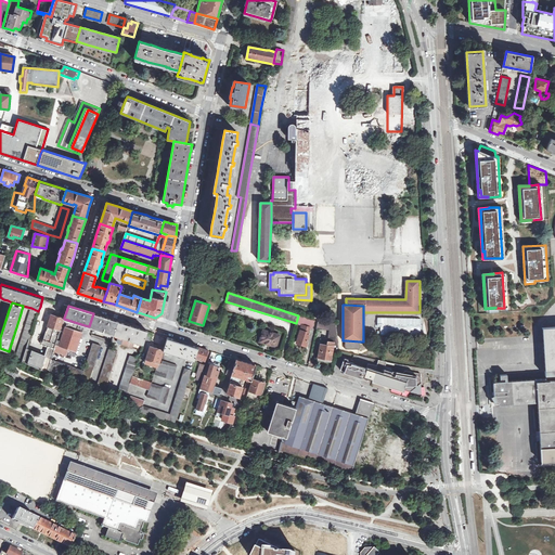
[(15,358),(22,361),(26,349),(27,345),(29,337),(38,311),(31,308),(15,358)]
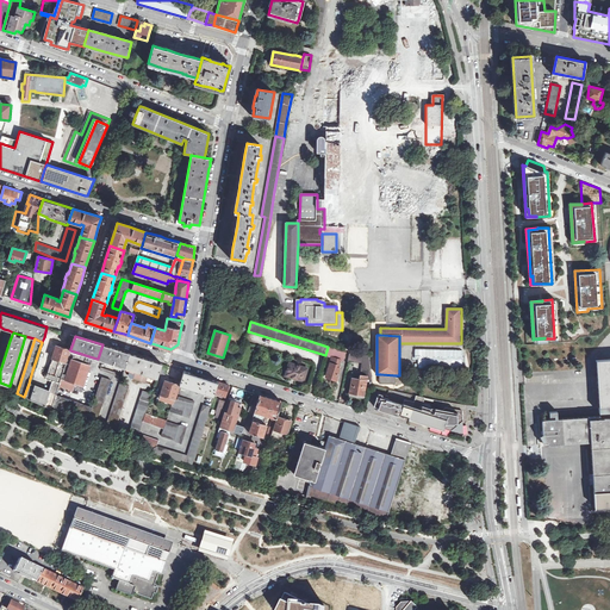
[(103,344),(98,359),(125,368),(130,354),(103,344)]
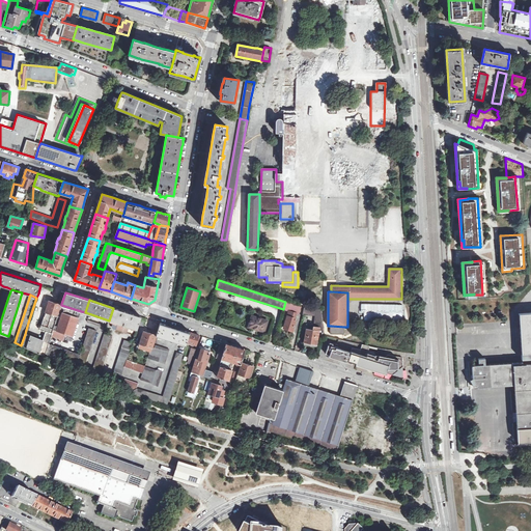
[(46,312),(57,316),(61,305),(49,301),(46,312)]
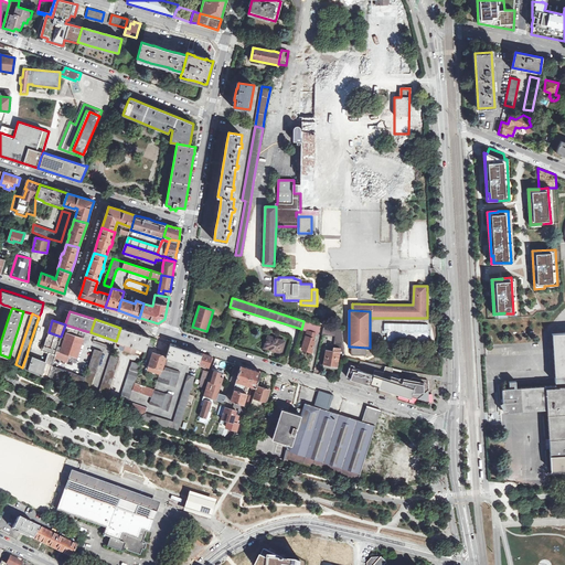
[(323,328),(304,321),(301,329),(322,336),(322,334),(323,328)]
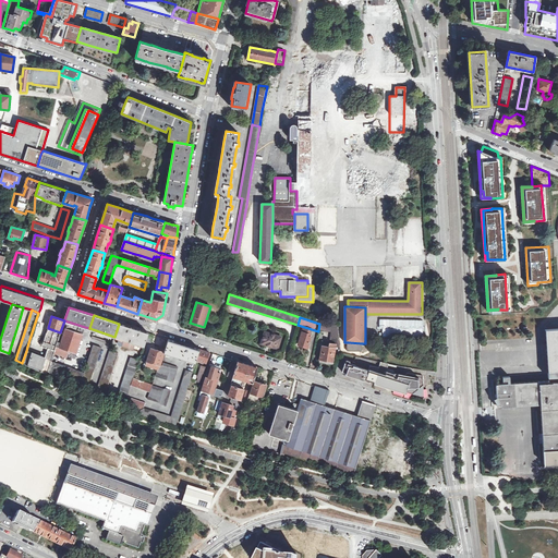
[(85,327),(64,320),(60,332),(56,347),(76,353),(85,327)]
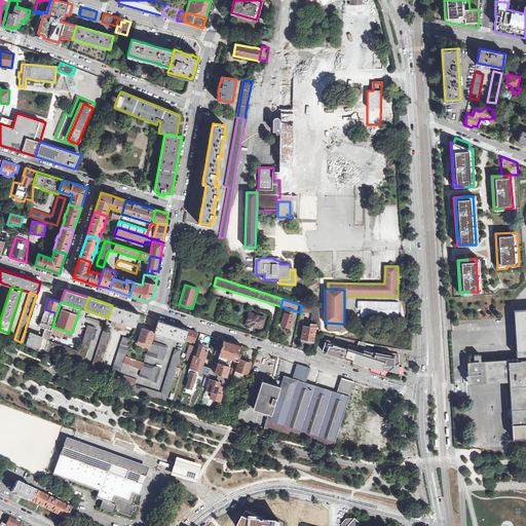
[(395,310),(395,302),(357,302),(357,317),(395,317),(395,310)]
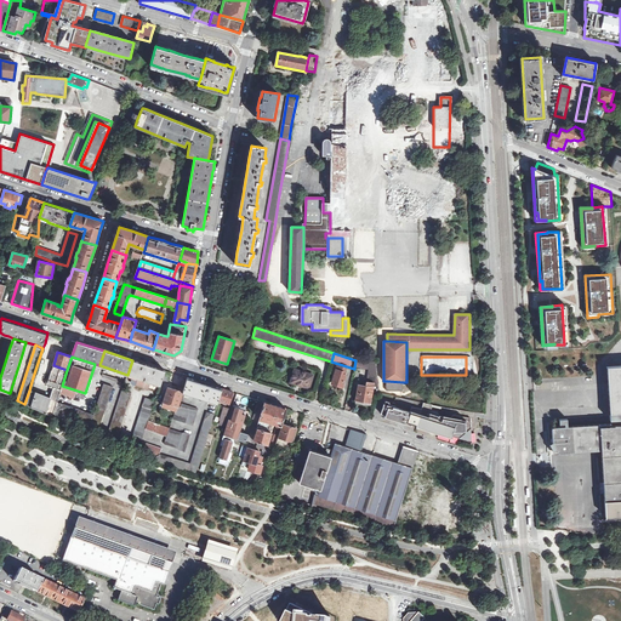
[(135,360),(132,360),(127,375),(130,376),(132,376),(160,385),(163,380),(165,370),(135,360)]
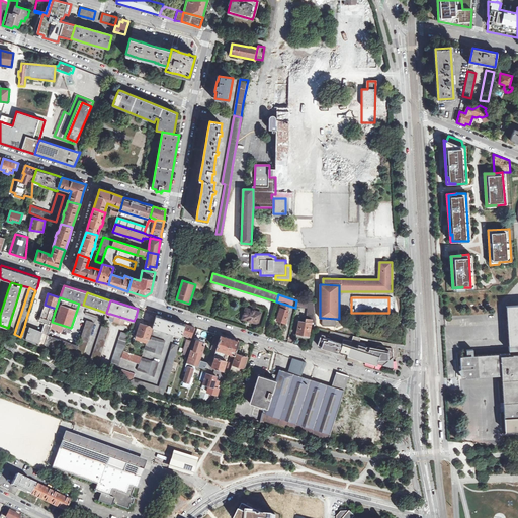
[(314,301),(296,300),(295,307),(308,308),(306,322),(312,323),(312,324),(317,325),(314,301)]
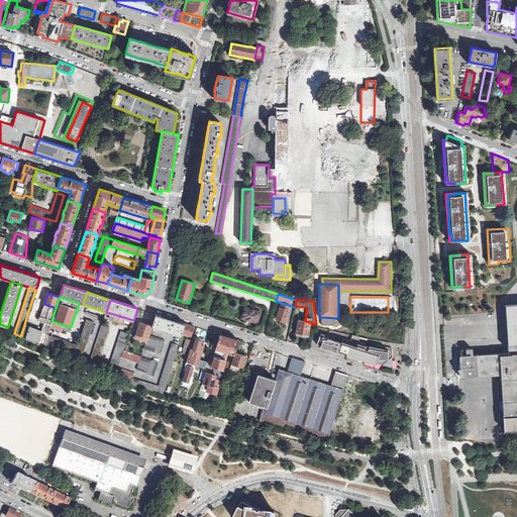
[(38,344),(43,346),(47,334),(49,326),(52,321),(56,308),(44,304),(39,321),(44,322),(41,331),(38,344)]
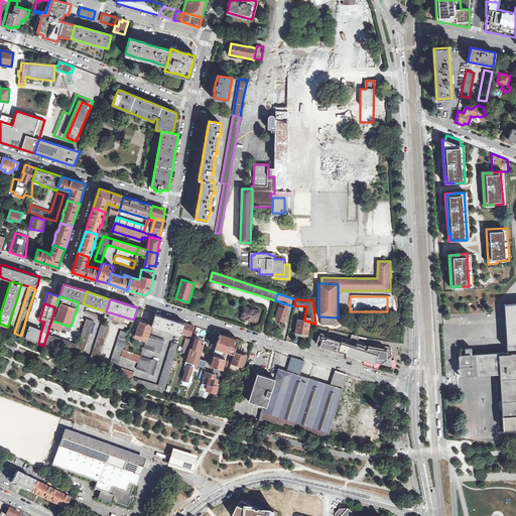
[(499,358),(515,357),(515,304),(504,305),(507,352),(498,353),(499,358)]
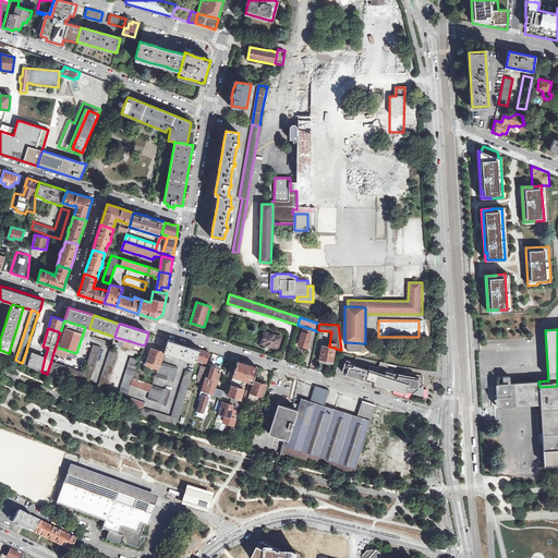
[(312,335),(302,331),(299,344),(308,347),(312,335)]
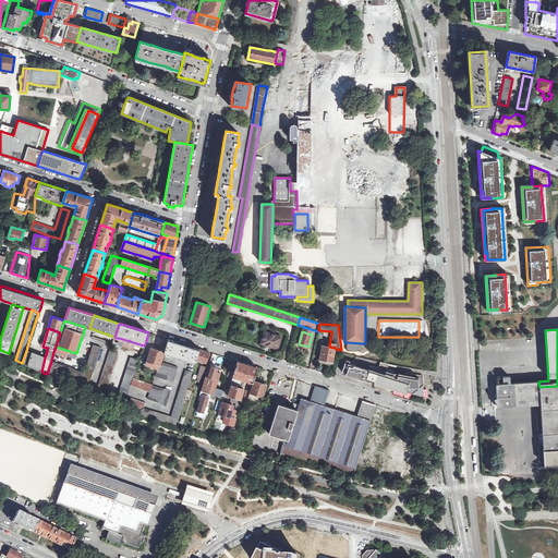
[(281,337),(265,332),(261,344),(277,350),(281,337)]
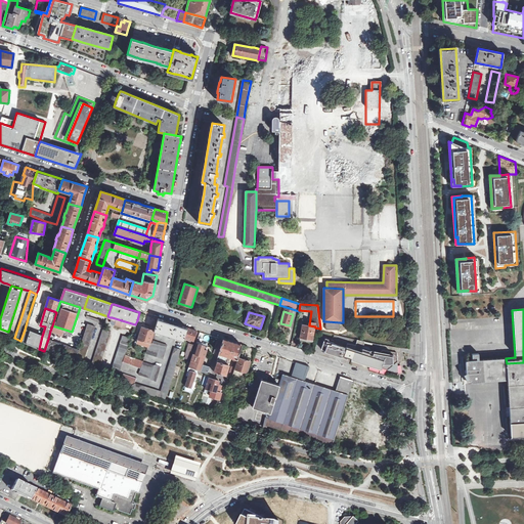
[(104,323),(105,321),(86,315),(86,317),(104,323)]
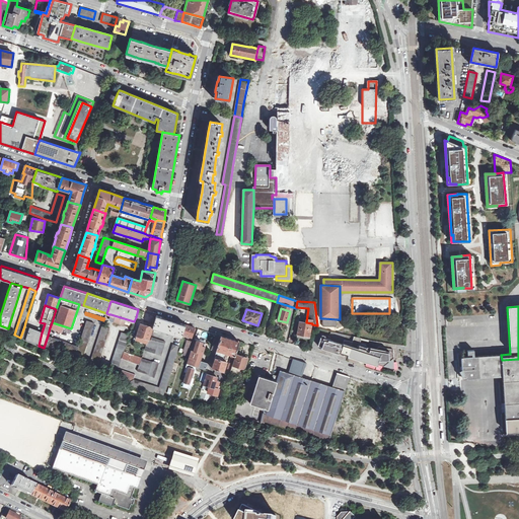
[(134,321),(110,314),(109,319),(110,321),(132,328),(133,323),(134,321)]
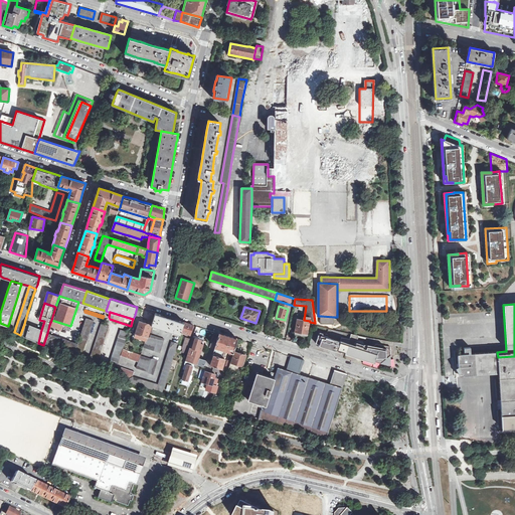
[(155,313),(152,325),(152,326),(173,333),(180,335),(181,332),(184,323),(184,322),(179,321),(179,322),(177,321),(160,316),(161,315),(155,313)]
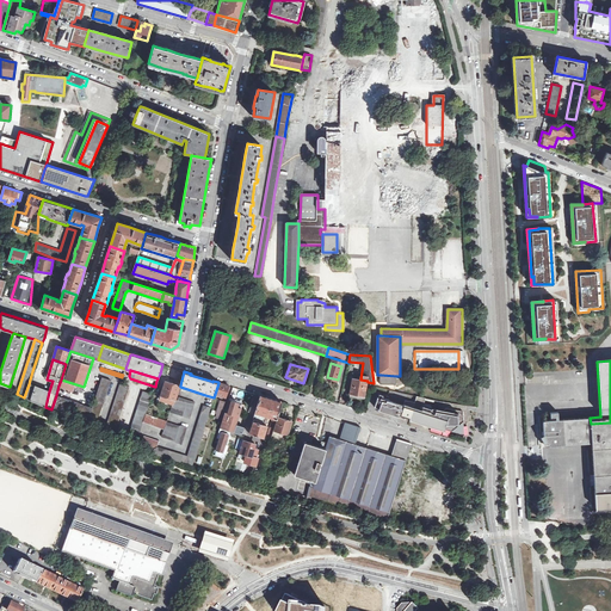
[(94,401),(104,405),(111,381),(103,378),(94,401)]
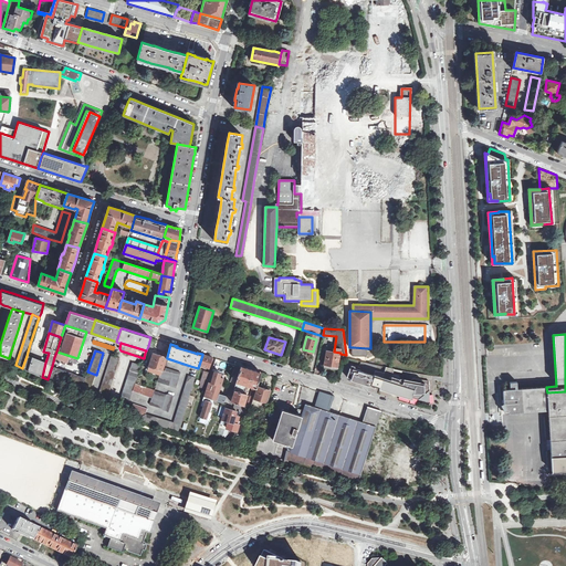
[(341,353),(334,352),(327,350),(324,365),(333,366),(333,368),(338,369),(341,354),(341,353)]
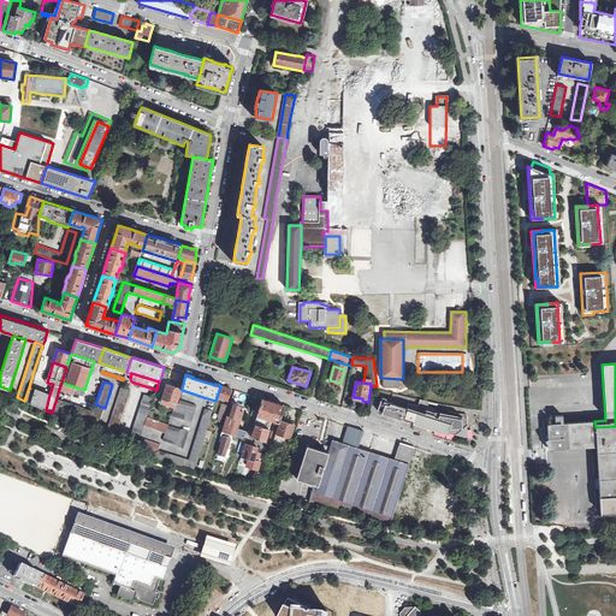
[(84,390),(61,383),(59,389),(75,394),(75,392),(83,396),(84,390)]
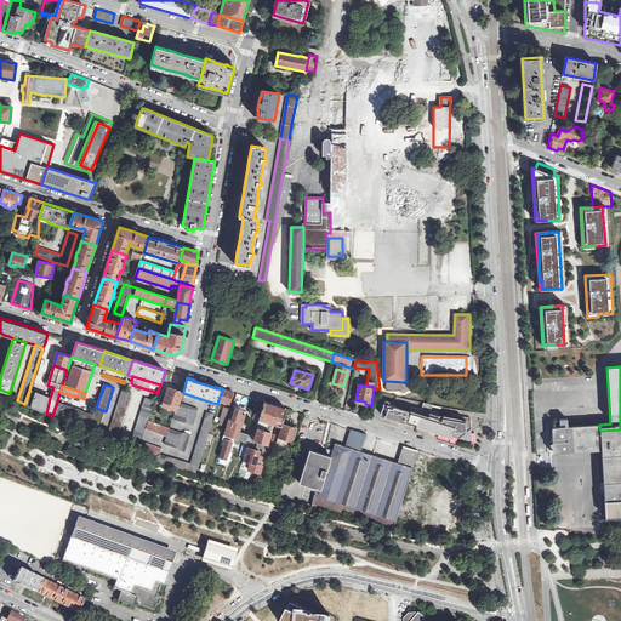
[(183,393),(183,392),(169,387),(167,391),(163,406),(177,411),(178,406),(183,393)]
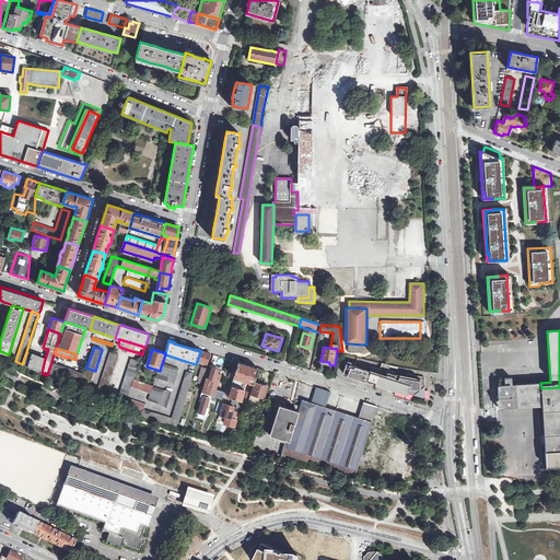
[(207,364),(210,353),(200,351),(197,361),(207,364)]
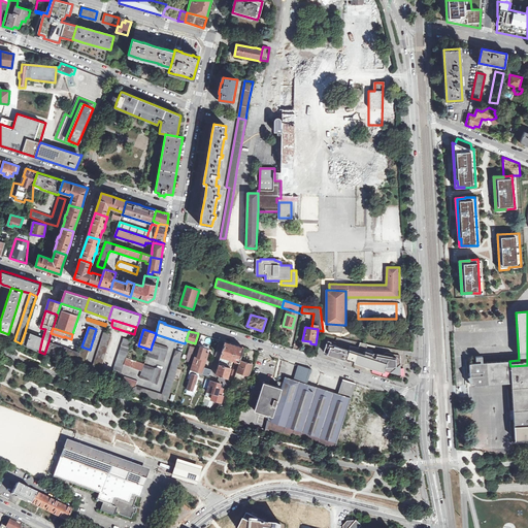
[(25,332),(21,343),(39,352),(42,338),(25,332)]
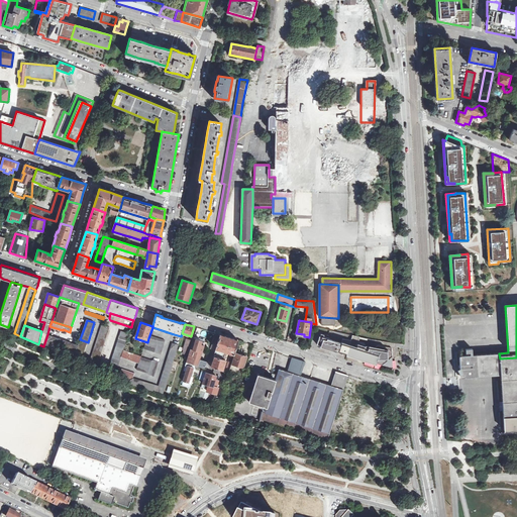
[(97,368),(109,327),(102,325),(89,365),(97,368)]
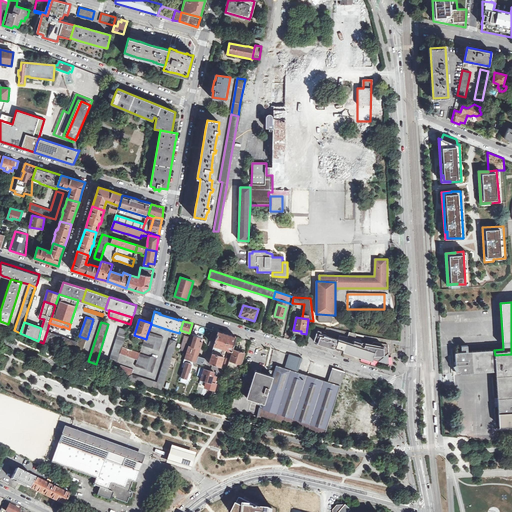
[(120,328),(107,368),(114,371),(116,364),(120,354),(122,347),(127,331),(120,328)]
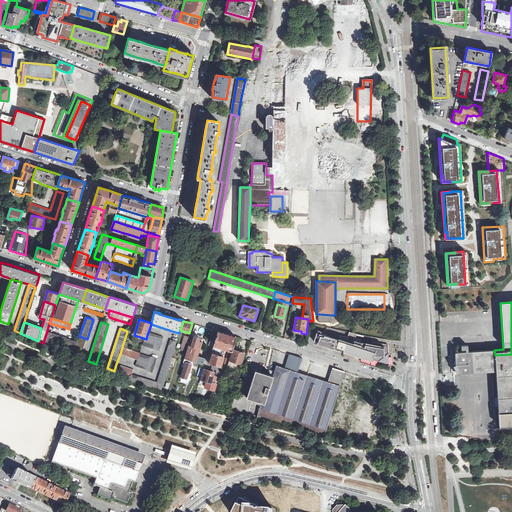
[(323,344),(325,337),(324,336),(325,331),(318,329),(314,341),(318,342),(323,344)]
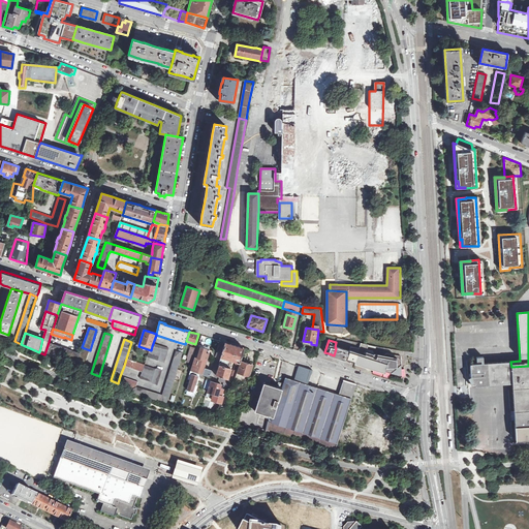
[(44,354),(76,367),(81,353),(49,342),(44,354)]
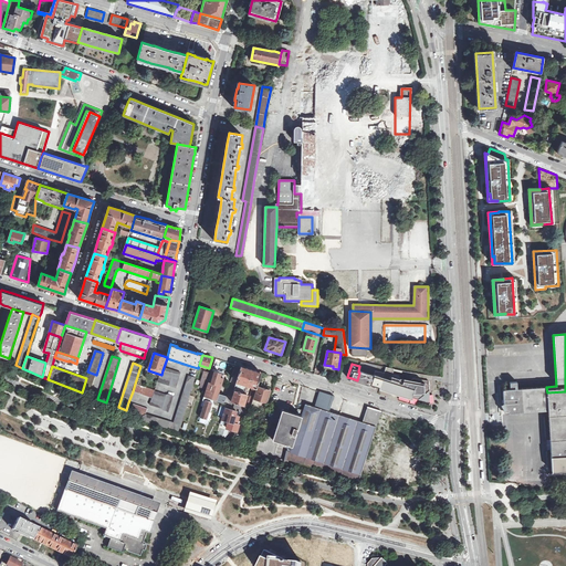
[(248,385),(257,388),(261,373),(241,366),(237,381),(248,385)]
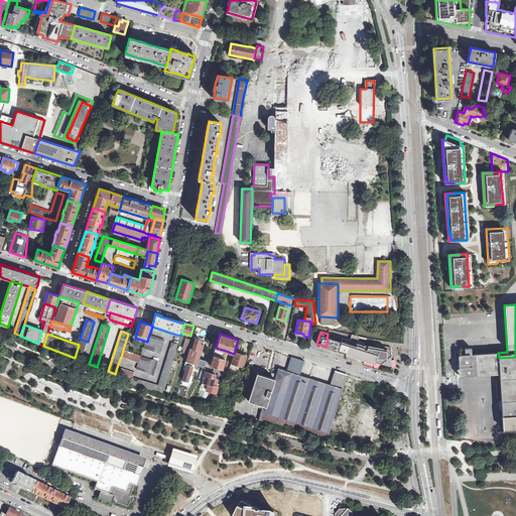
[(341,339),(340,342),(337,350),(342,352),(346,353),(357,357),(362,343),(357,341),(357,339),(363,340),(363,338),(350,335),(349,340),(341,339)]
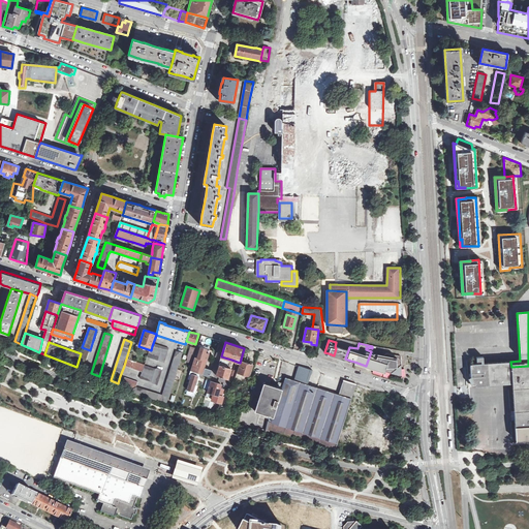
[(152,346),(151,350),(151,352),(150,351),(148,356),(164,362),(168,348),(155,344),(154,347),(152,346)]
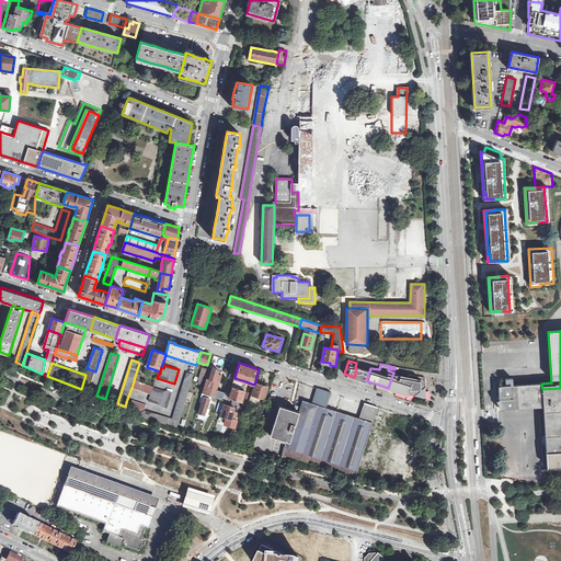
[(222,371),(210,367),(209,369),(207,378),(219,382),(219,381),(222,371)]
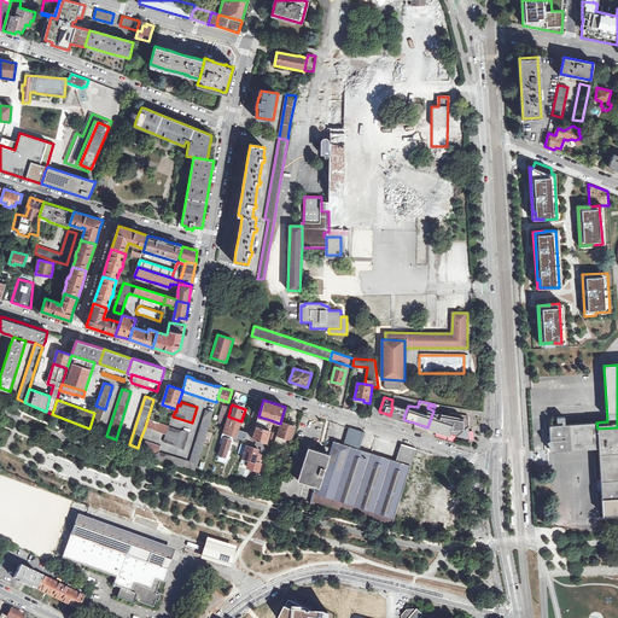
[(89,429),(97,432),(105,409),(95,406),(94,413),(89,429)]
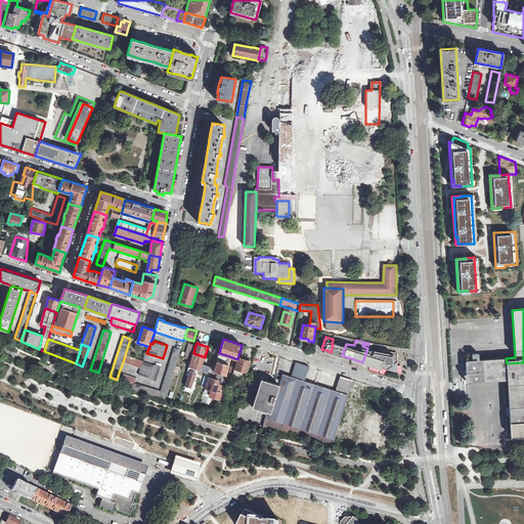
[(345,347),(333,345),(331,352),(342,355),(345,347)]
